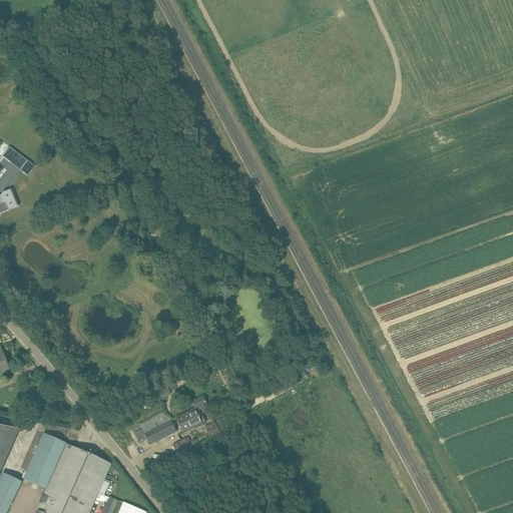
[(28,160),(20,170),(28,175),(35,166),(28,160)]
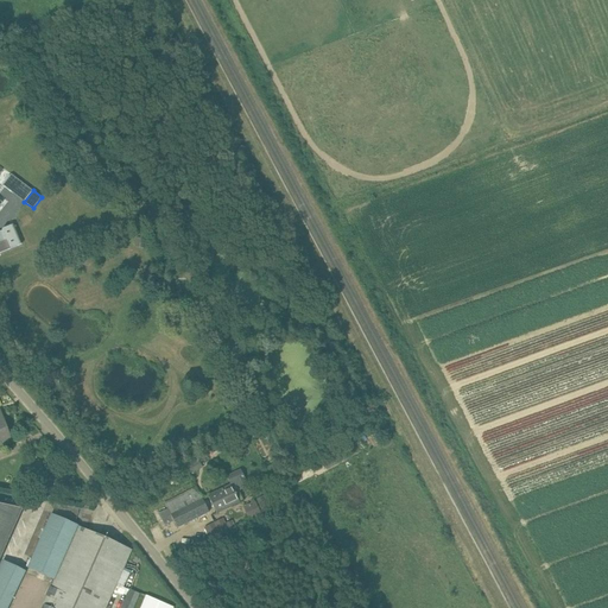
[(0,241),(0,253),(21,244),(14,226),(2,229),(7,239),(0,241)]
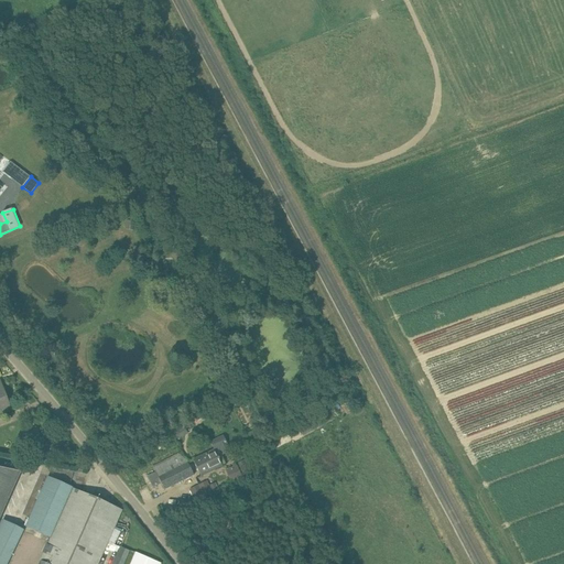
[(125,221),(123,230),(134,231),(134,221),(125,221)]
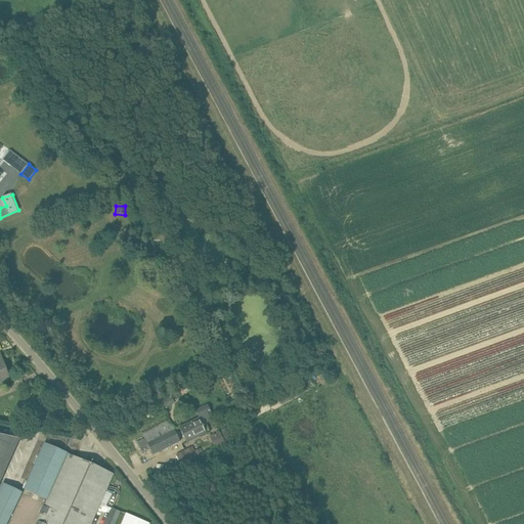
[(92,209),(85,212),(87,218),(94,214),(92,209)]
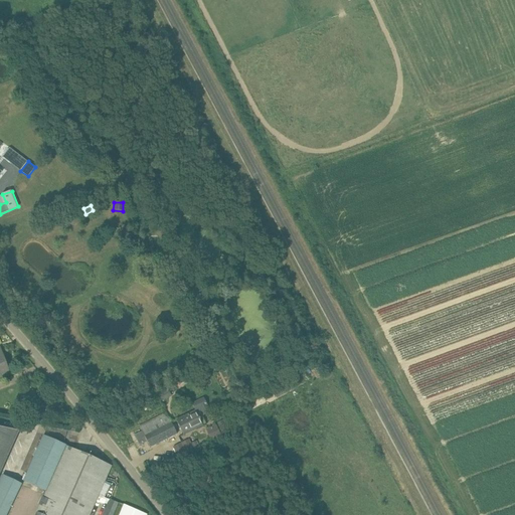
[(120,233),(128,247),(134,244),(127,230),(120,233)]
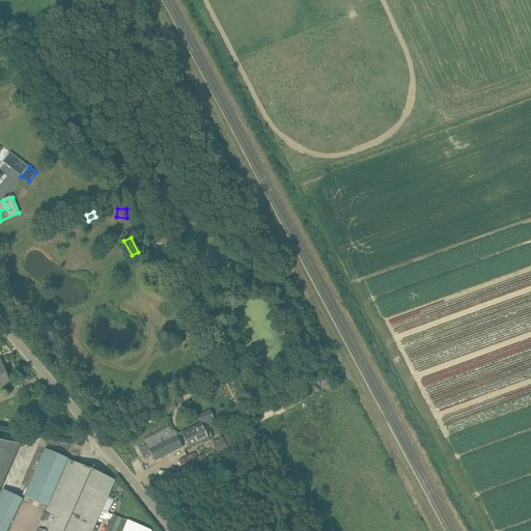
[(141,249),(148,261),(156,257),(148,245),(141,249)]
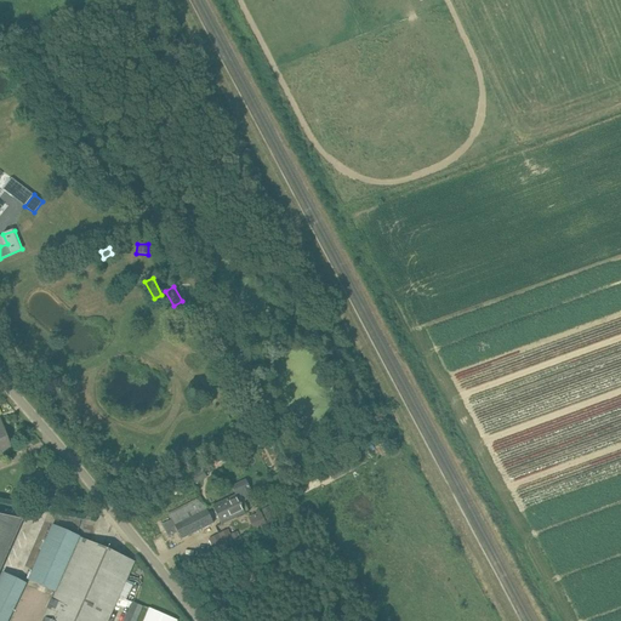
[(194,318),(184,323),(189,330),(199,324),(194,318)]
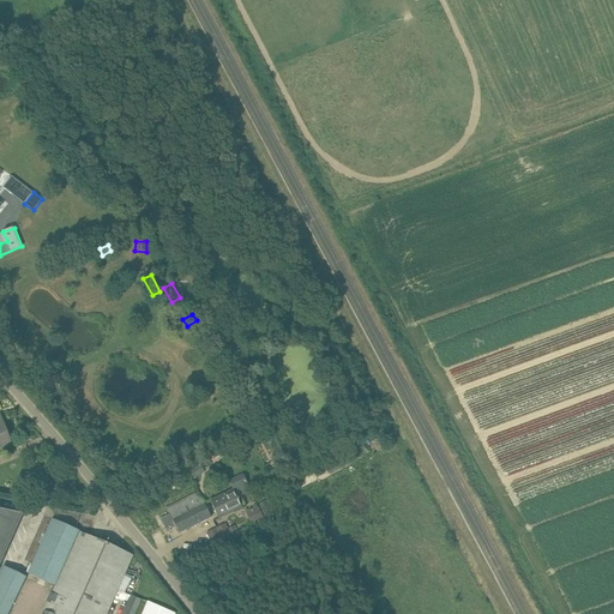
[(0,415),(0,446),(11,443),(0,415)]
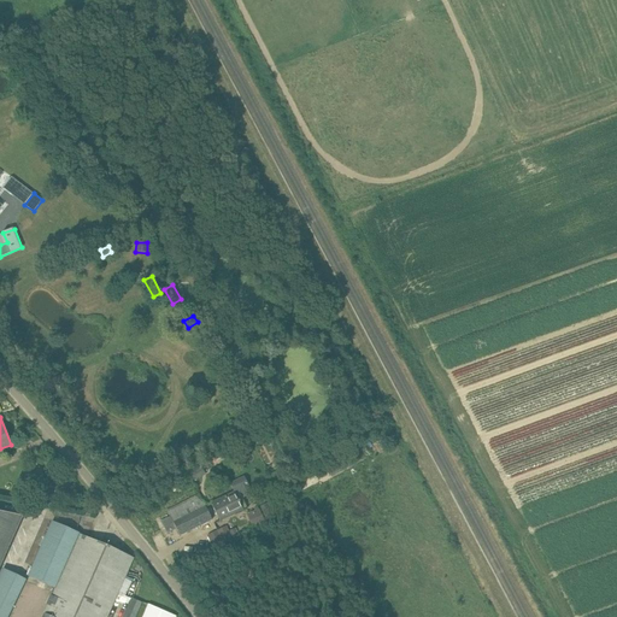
[(325,466),(330,476),(340,470),(335,460),(325,466)]
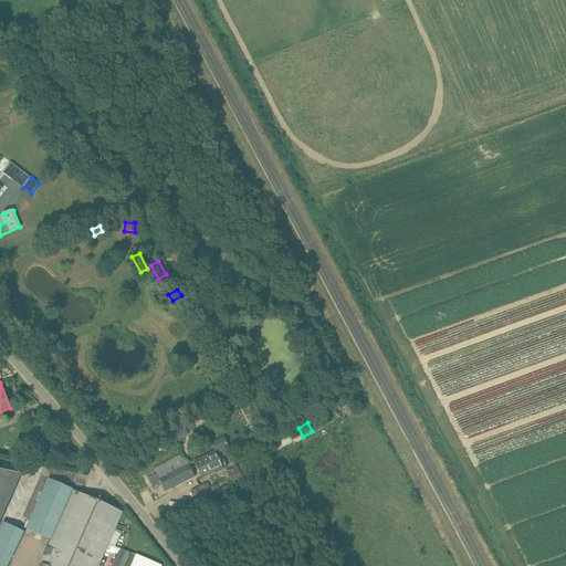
[(211,442),(216,451),(216,453),(229,447),(224,437),(211,442)]
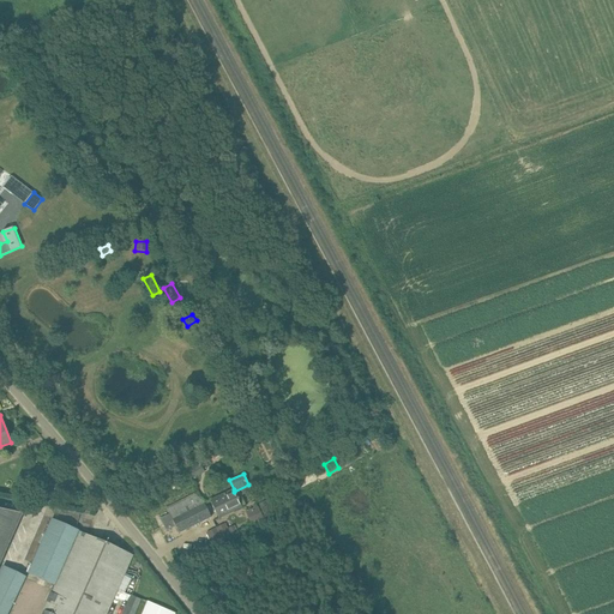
[(62,486),(54,489),(60,505),(68,501),(62,486)]
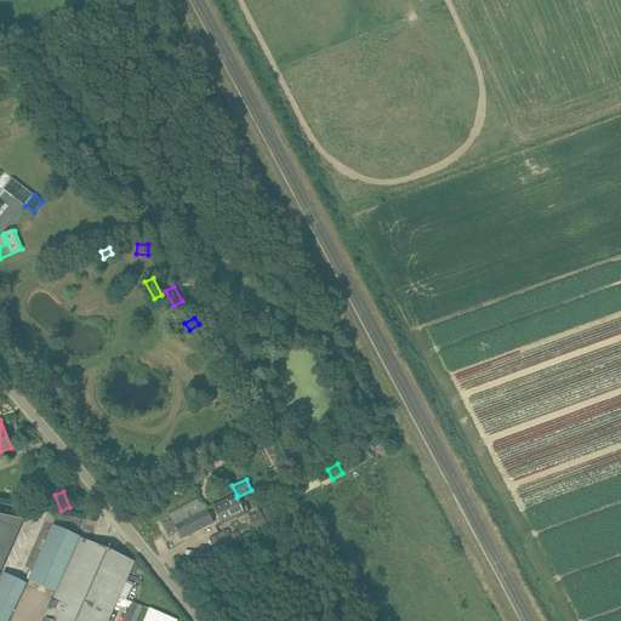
[(237,497),(237,495),(212,507),(215,511),(221,524),(245,513),(237,497)]
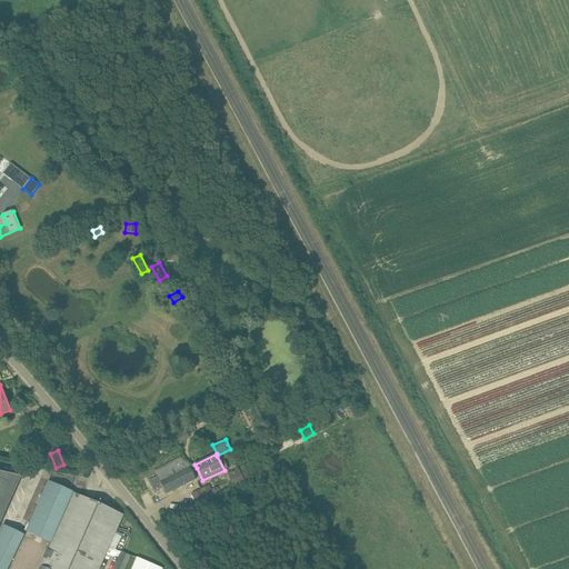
[(165,467),(155,471),(157,477),(148,480),(155,492),(162,488),(166,495),(196,479),(185,457),(165,467)]
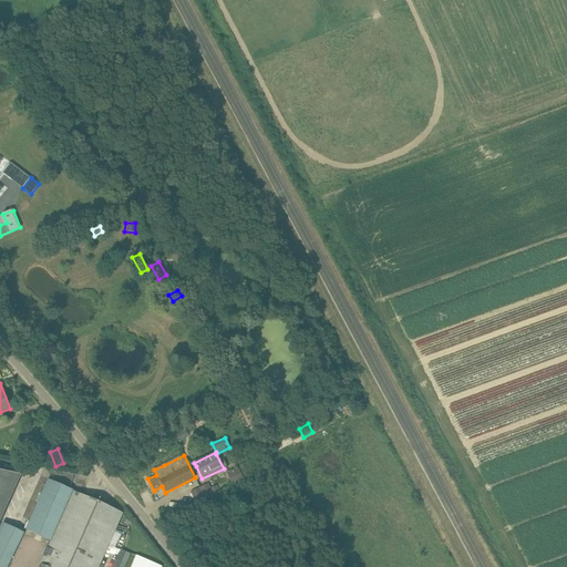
[(257,459),(239,465),(244,477),(261,470),(257,459)]
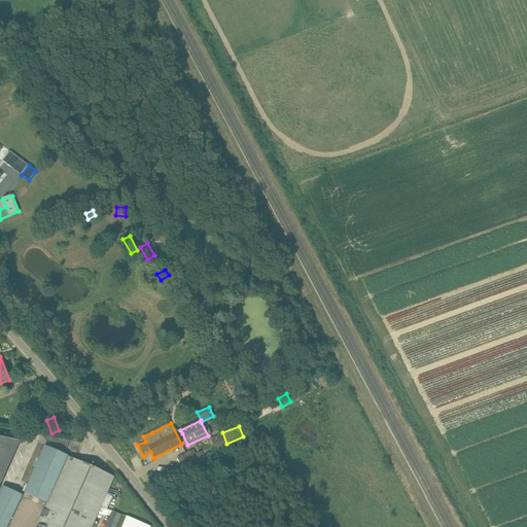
[(13,438),(16,431),(3,427),(0,434),(13,438)]
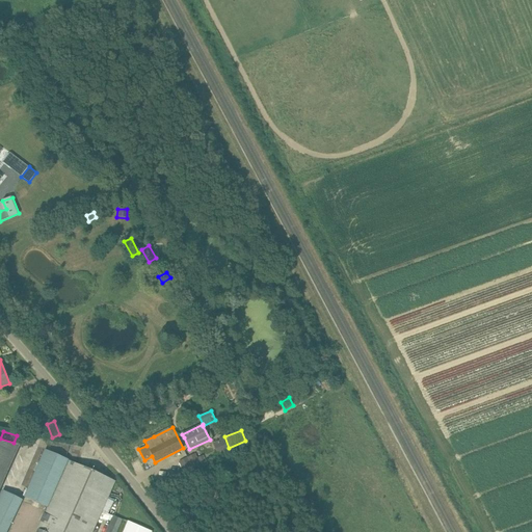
[(223,439),(213,444),(218,455),(229,450),(223,439)]
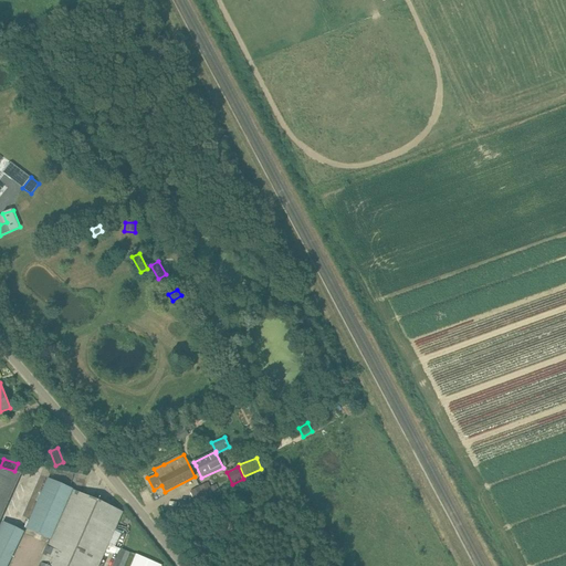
[(0,519),(19,474),(0,470),(0,519)]
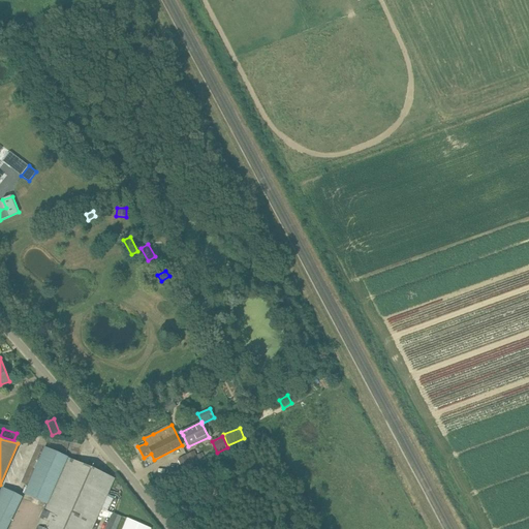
[(48,504),(38,527),(43,528),(92,528),(115,478),(45,448),(25,495),(48,504)]
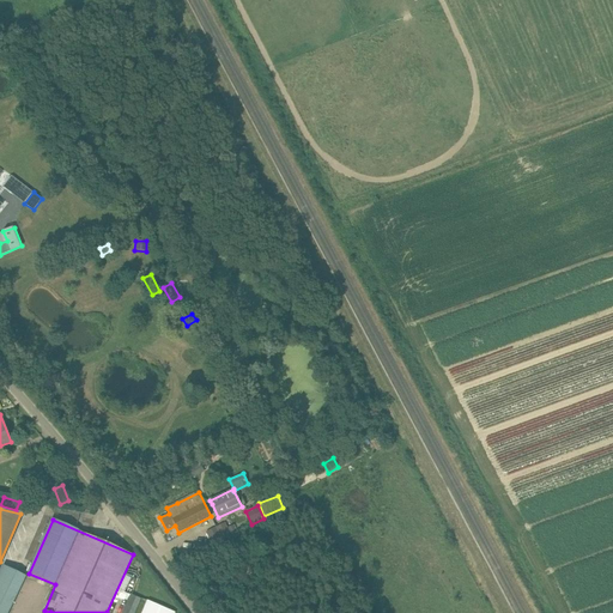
[(225,523),(216,527),(222,540),(231,535),(228,528),(225,523)]
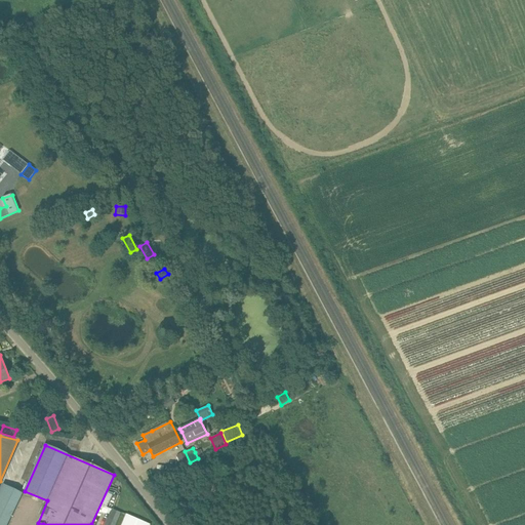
[(200,449),(195,452),(198,458),(203,455),(200,449)]
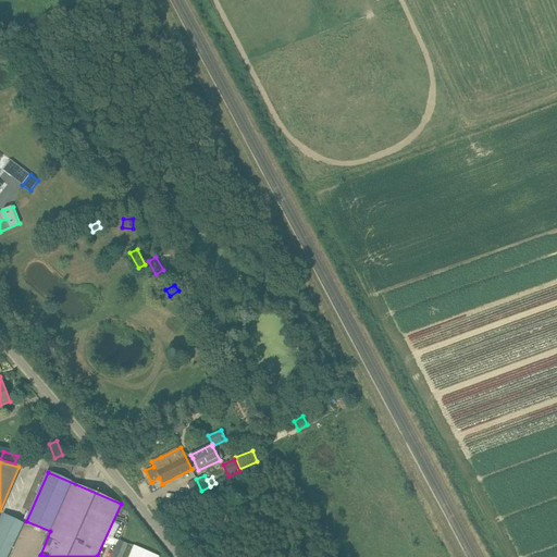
[(196,479),(187,483),(193,495),(201,491),(196,479)]
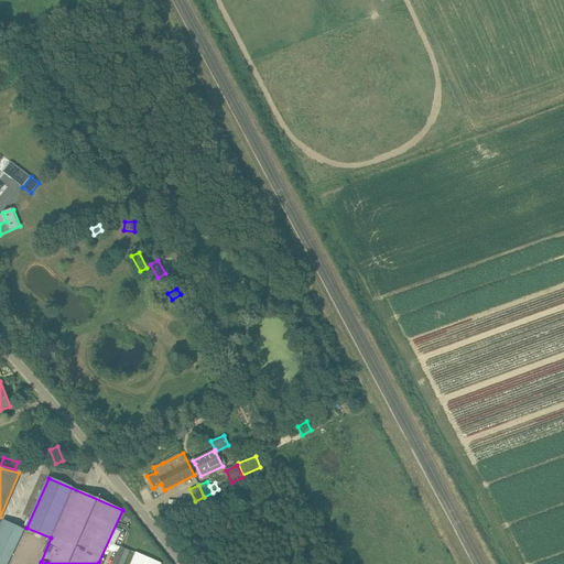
[(212,498),(201,503),(201,505),(204,511),(213,507),(215,506),(212,498)]
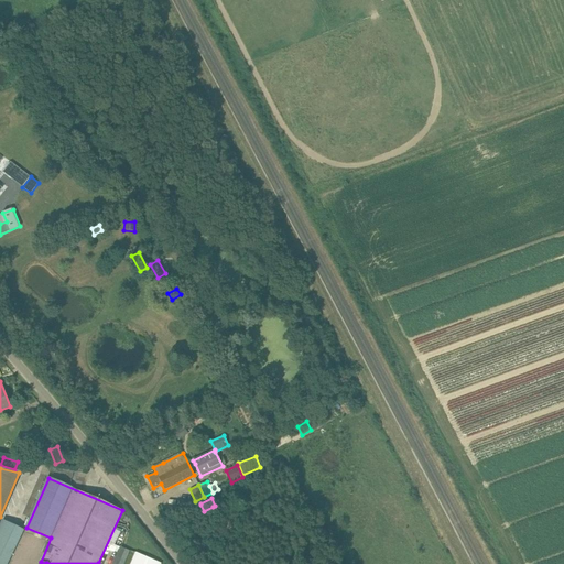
[(191,505),(176,512),(177,517),(183,513),(193,508),(191,505)]
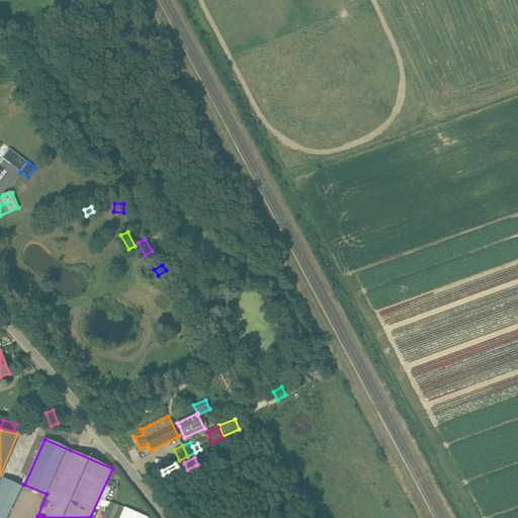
[(263,477),(270,486),(274,483),(267,473),(263,477)]
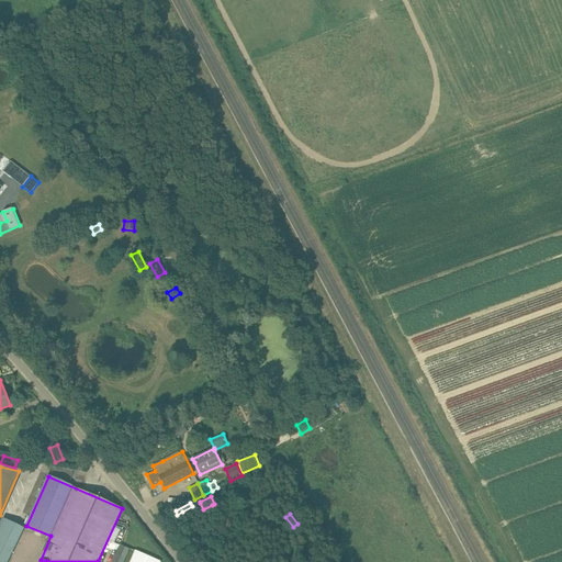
[(159,561),(160,561),(135,550),(130,561),(159,561)]
